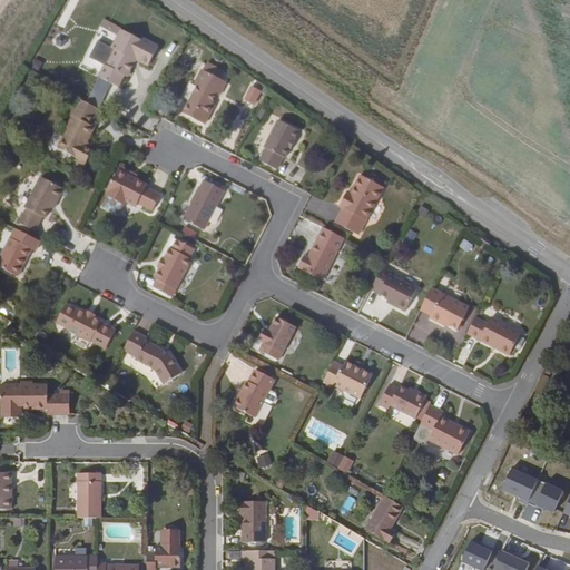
[(114,50),(106,66),(114,69),(107,82),(118,88),(124,75),(128,77),(137,60),(148,66),(158,47),(141,38),(140,40),(120,30),(110,48),(114,50)]
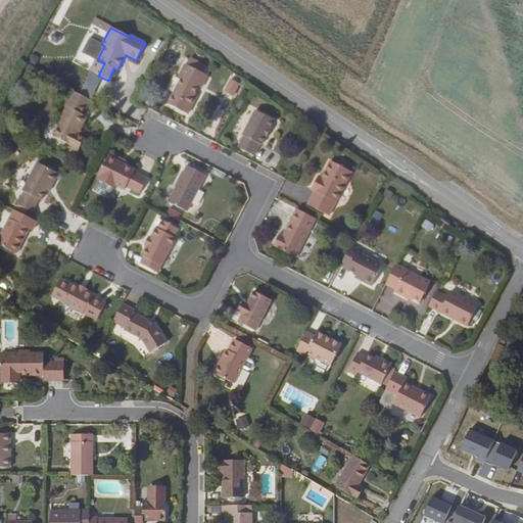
[(198,87),(204,74),(201,73),(205,65),(189,58),(186,64),(185,64),(178,77),(181,79),(168,104),(187,114),(197,96),(194,94),(198,87)]
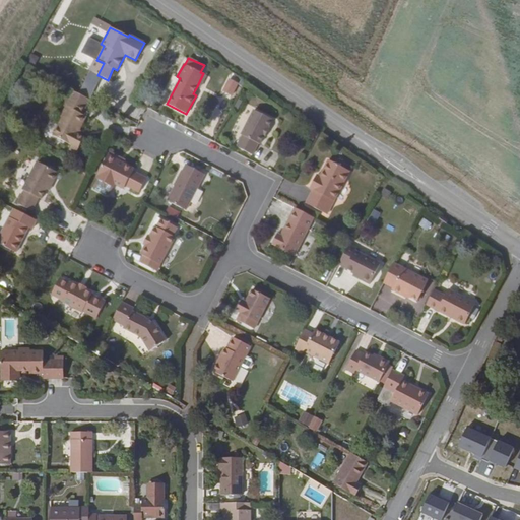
[(104,63),(96,60),(94,59),(89,70),(98,75),(104,63)]
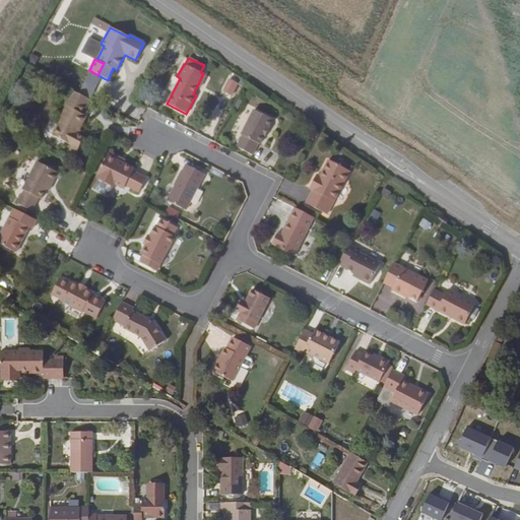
[(206,75),(203,73),(197,86),(199,88),(206,75)]
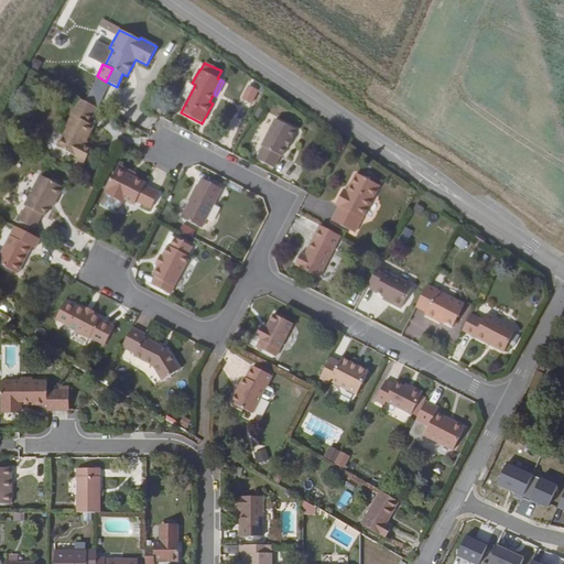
[(251,104),(258,90),(249,86),(241,99),(251,104)]
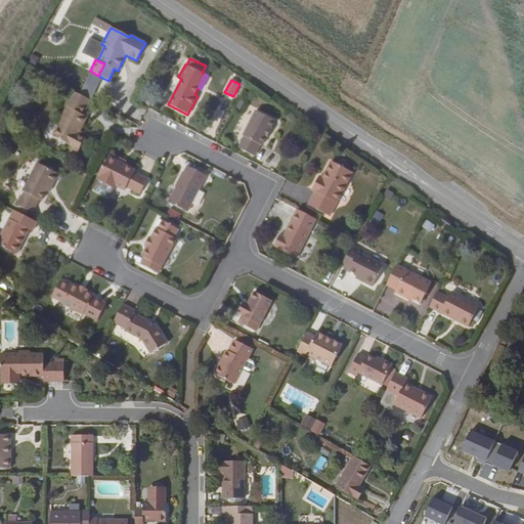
[(90,100),(75,92),(60,118),(62,119),(59,125),(54,134),(53,136),(71,145),(79,149),(85,138),(78,135),(87,117),(83,116),(90,100)]
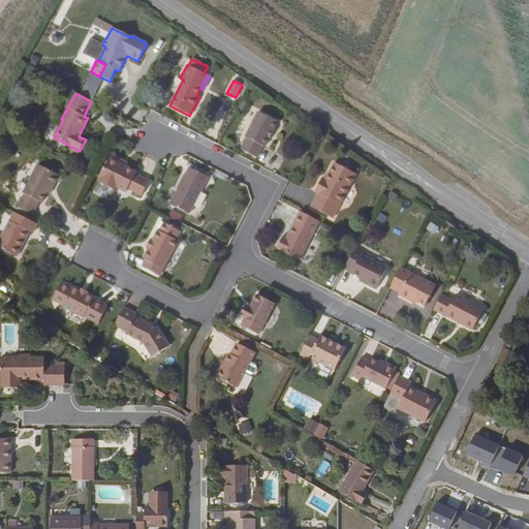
[(273,129),(277,122),(257,111),(245,136),(246,137),(240,149),(256,157),(262,146),(265,147),(268,139),(269,139),(274,130),(273,129)]
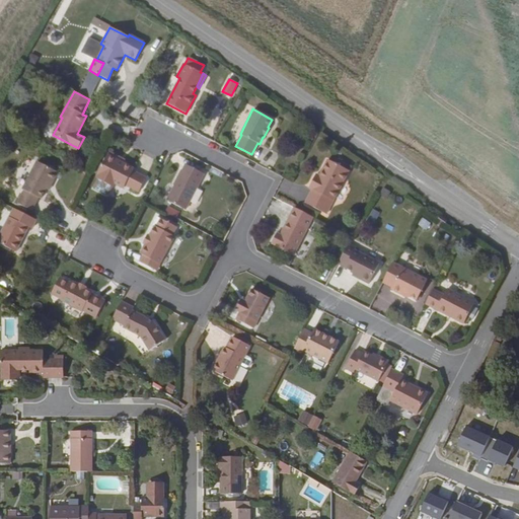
[(54,133),(59,124),(52,121),(48,130),(54,133)]
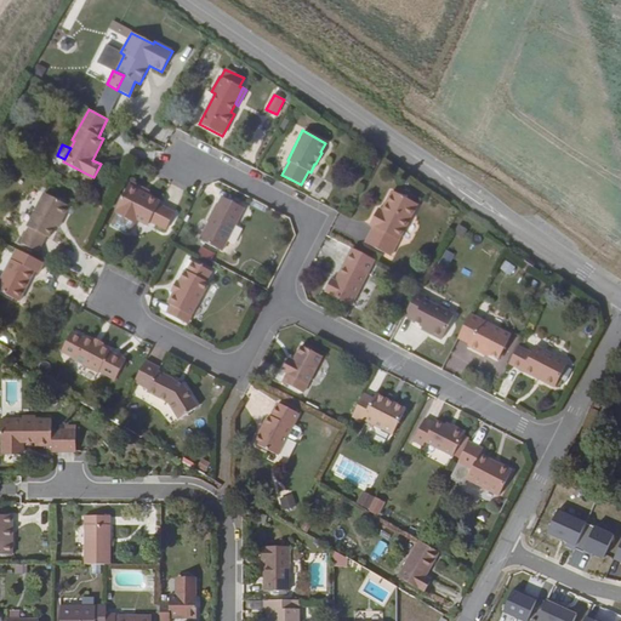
[(129,186),(148,195),(151,191),(131,181),(129,186)]
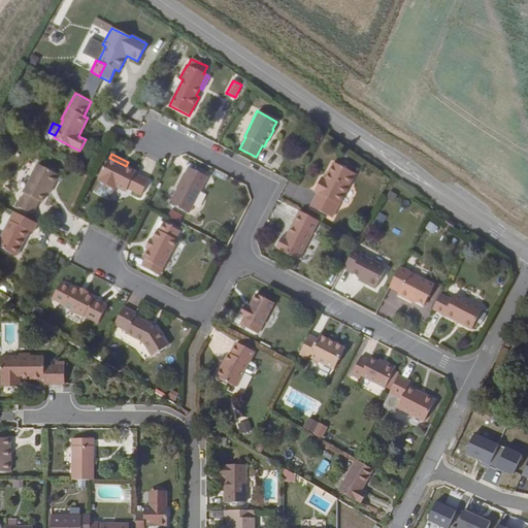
[(136,171),(126,166),(109,158),(98,177),(99,178),(94,189),(94,192),(108,199),(111,198),(117,187),(126,192),(127,188),(141,195),(149,180),(135,173),(136,171)]
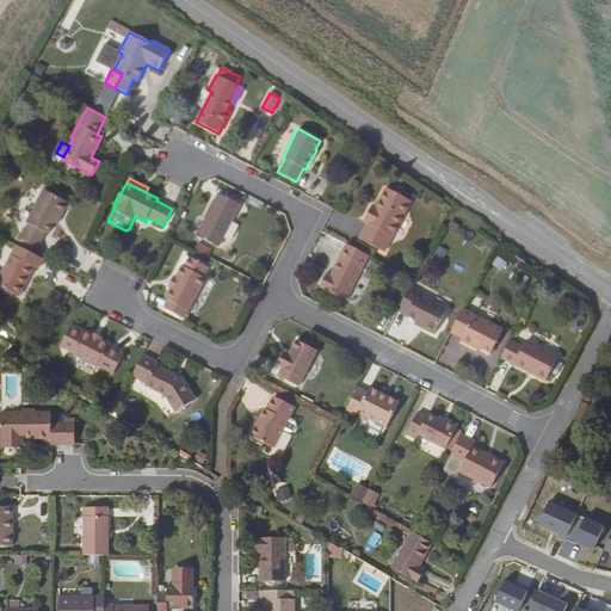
[(375,209),(370,207),(363,221),(366,223),(358,239),(384,252),(411,202),(386,187),(376,207),(375,209)]
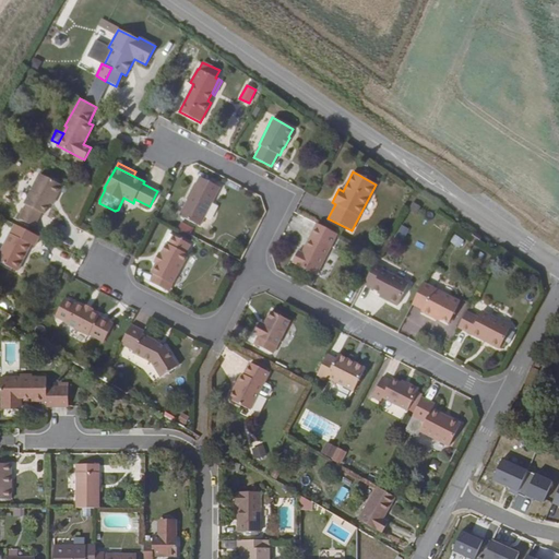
[(52,199),(55,200),(62,186),(39,174),(24,204),(25,205),(19,218),(34,227),(42,213),(44,214),(49,203),(52,199)]
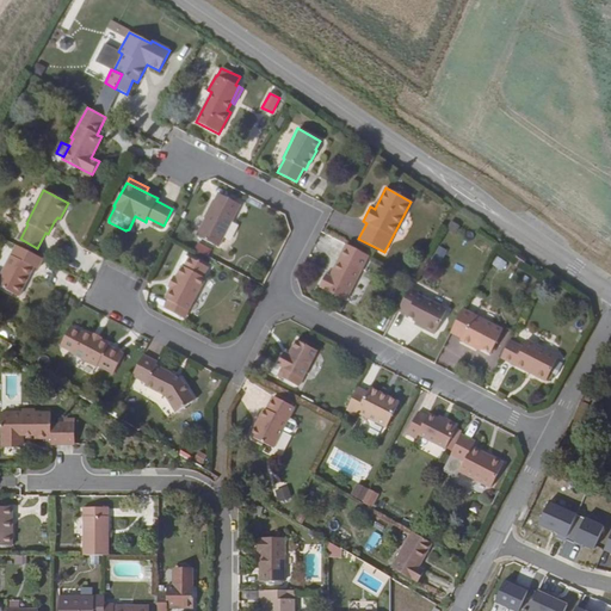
[(218,247),(240,204),(218,193),(215,201),(213,199),(203,217),(205,218),(196,235),(218,247)]
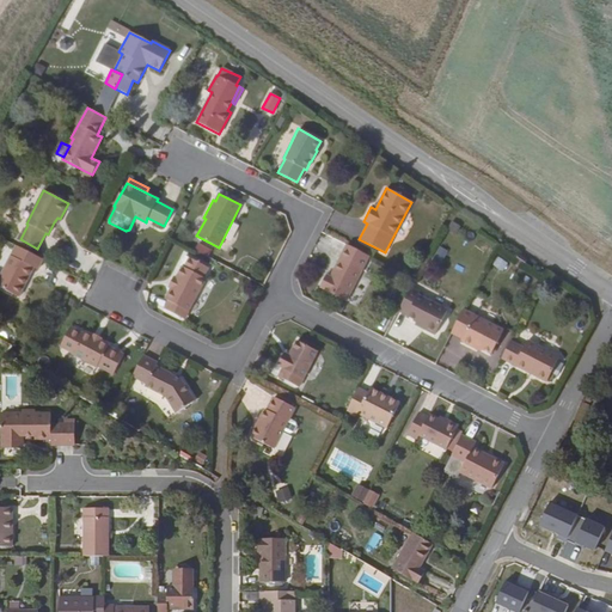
[(456,233),(461,226),(453,220),(447,227),(456,233)]
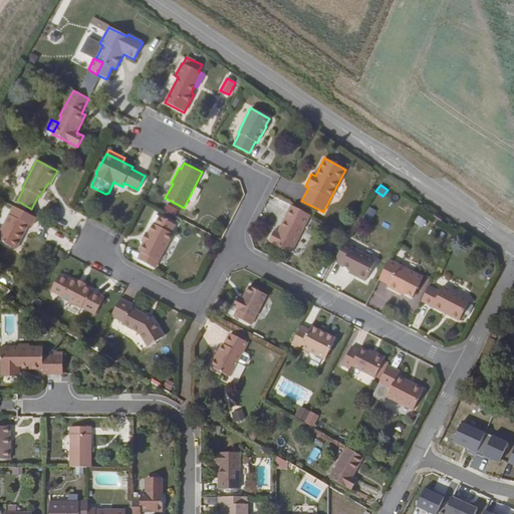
[(310,215),(291,206),(277,233),(274,231),(268,241),(272,243),(271,243),(291,253),(310,215)]
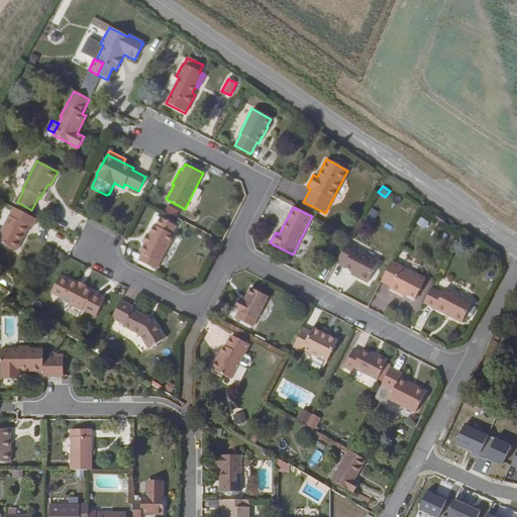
[(36,219),(13,208),(0,232),(0,242),(15,250),(28,226),(31,228),(36,219)]
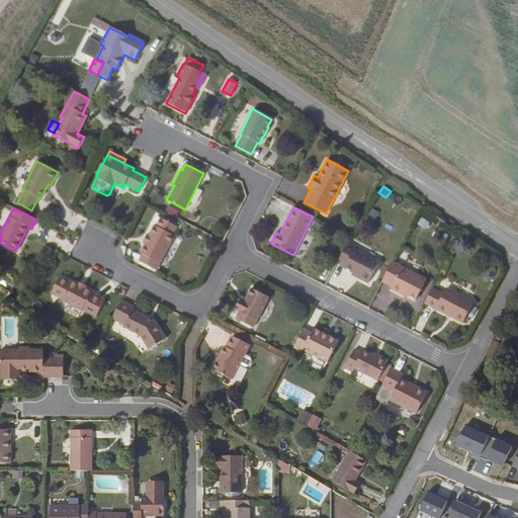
[(366,221),(375,223),(378,210),(370,208),(366,221)]
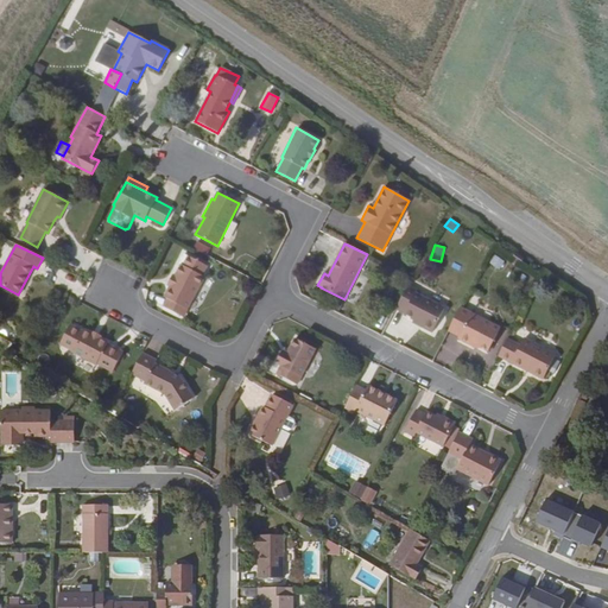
[(181,265),(175,276),(176,276),(170,287),(164,297),(168,299),(164,306),(183,317),(204,277),(202,276),(208,266),(184,254),(178,264),(181,265)]
